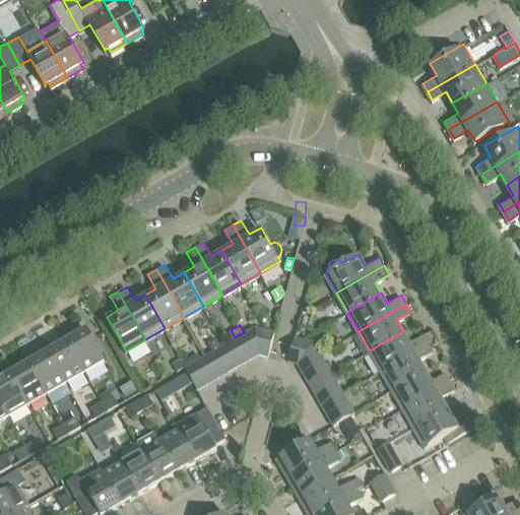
[(238,335),(250,357),(259,351),(255,325),(244,332),(238,335)]
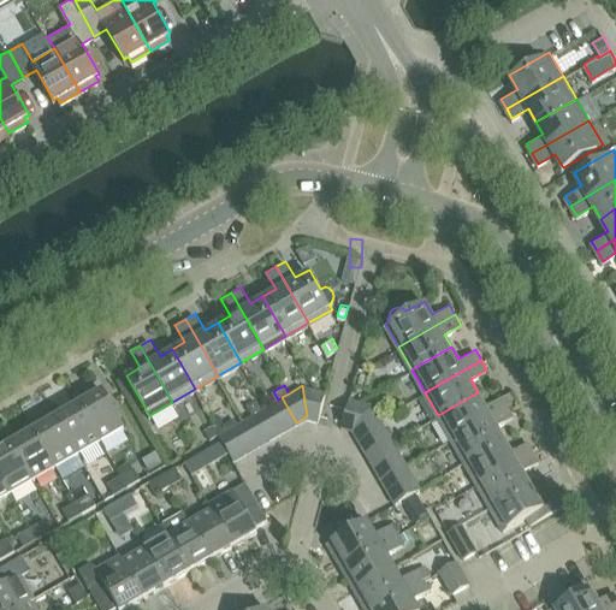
[(302,385),(307,416),(318,420),(326,391),(302,385)]
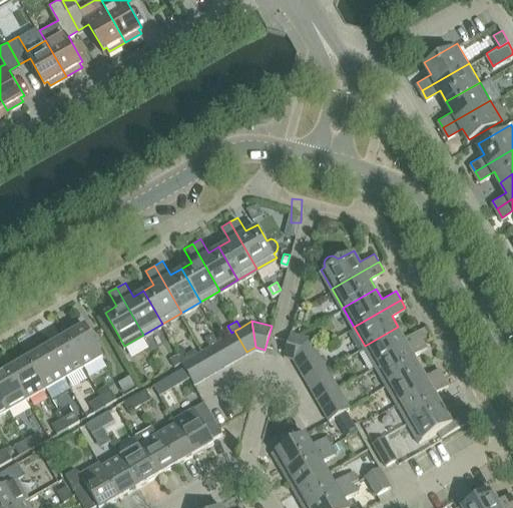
[(66,334),(83,365),(103,353),(85,323),(66,334)]
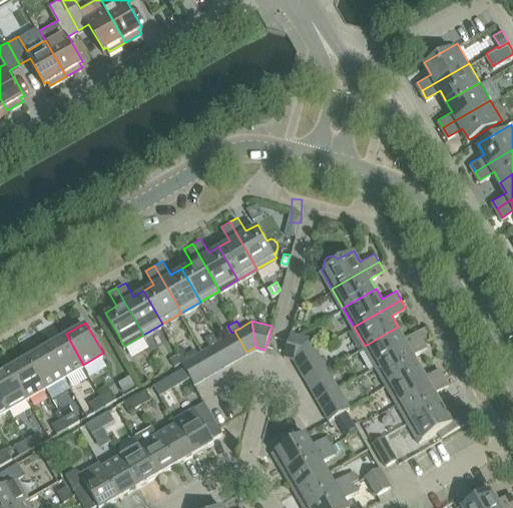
[(376,365),(423,338),(418,329),(404,337),(398,327),(365,346),(376,365)]
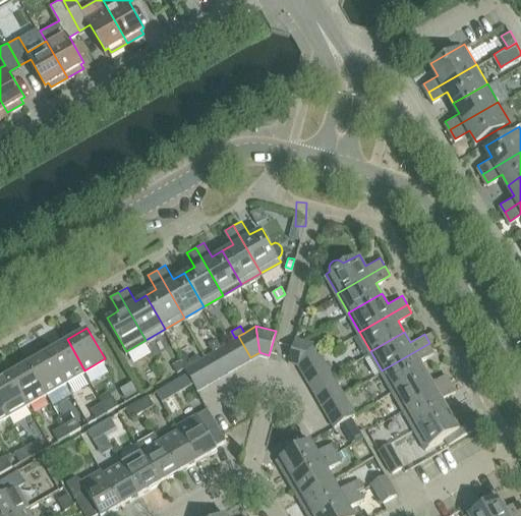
[(216,336),(209,340),(214,348),(221,343),(216,336)]
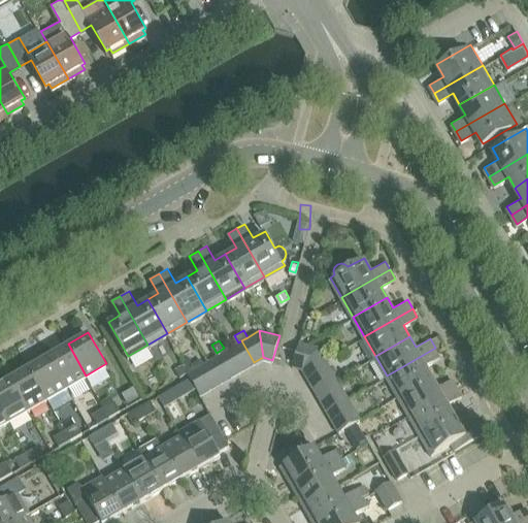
[(231,347),(243,368),(254,362),(241,340),(238,342),(231,347)]
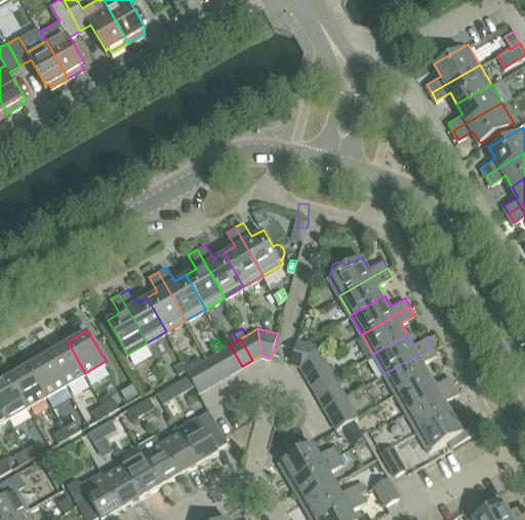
[(301,365),(317,345),(297,340),(291,363),(301,365)]
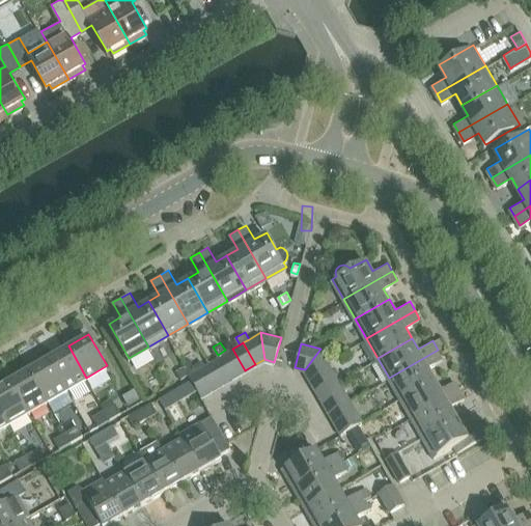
[(86,378),(68,345),(49,357),(67,389),(86,378)]
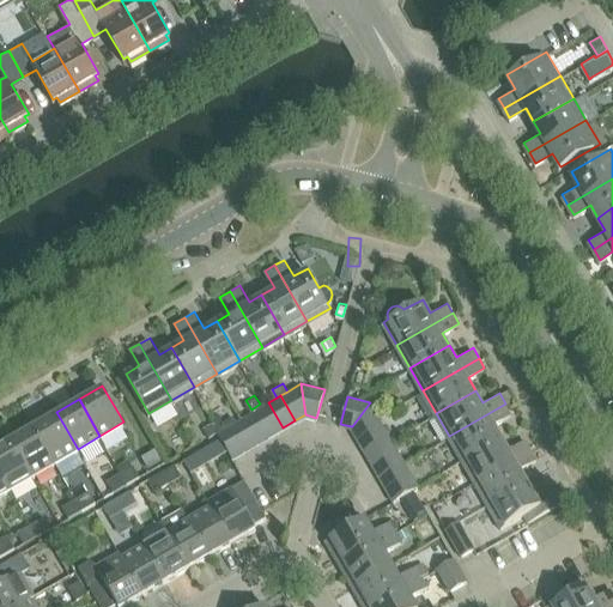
[(269,435),(283,428),(268,402),(255,410),(269,435)]
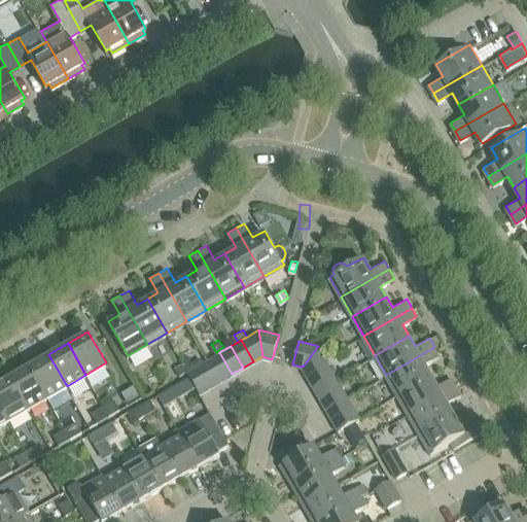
[(318,346),(303,367),(308,376),(328,363),(318,346)]
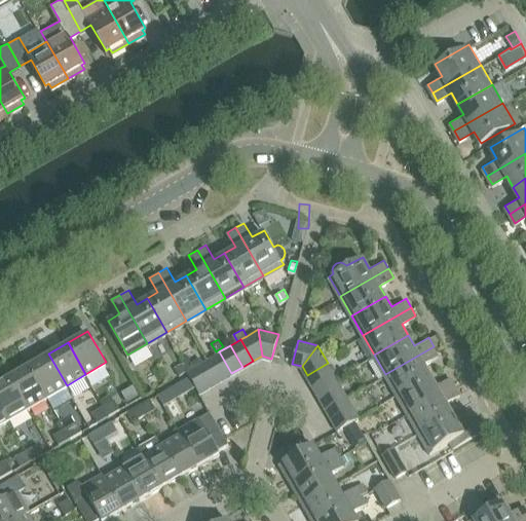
[(396,393),(429,373),(424,363),(438,355),(434,346),(385,374),(396,393)]
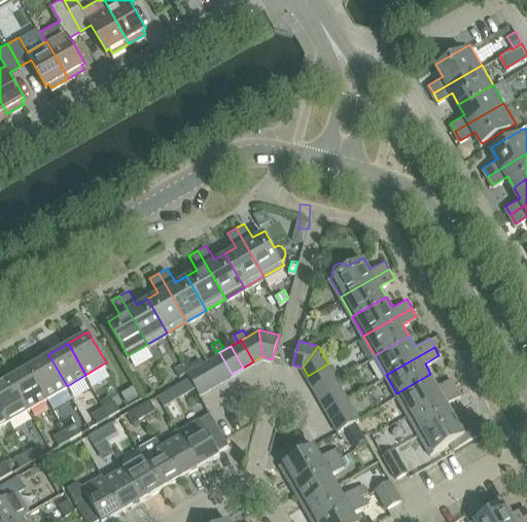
[(209,358),(221,380),(232,374),(219,352),(209,358)]
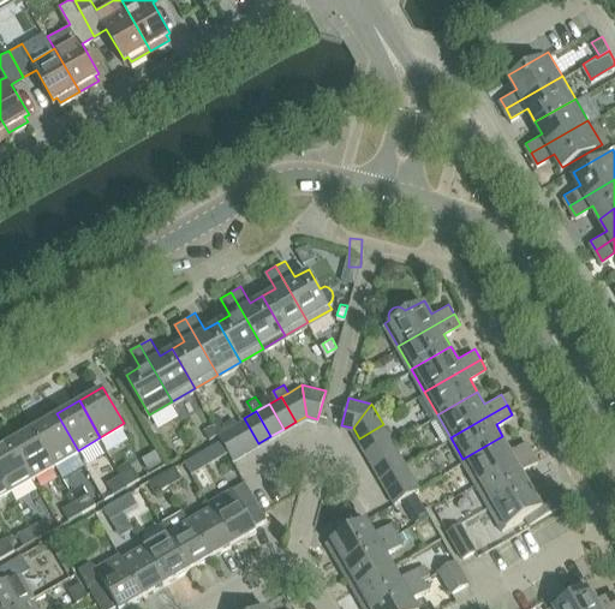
[(219,412),(213,416),(221,431),(231,425),(238,422),(234,415),(224,421),(219,412)]
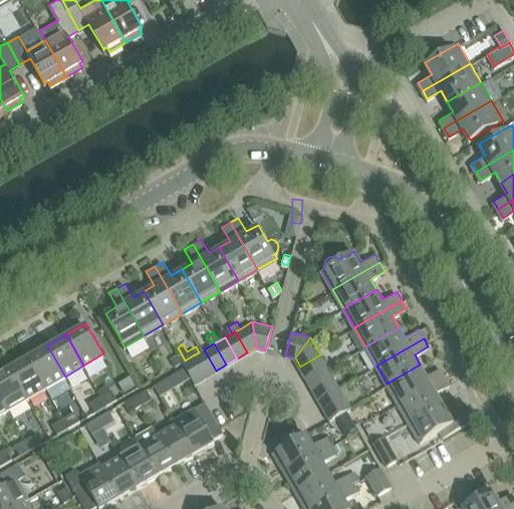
[(65,376),(47,345),(29,356),(46,387),(65,376)]
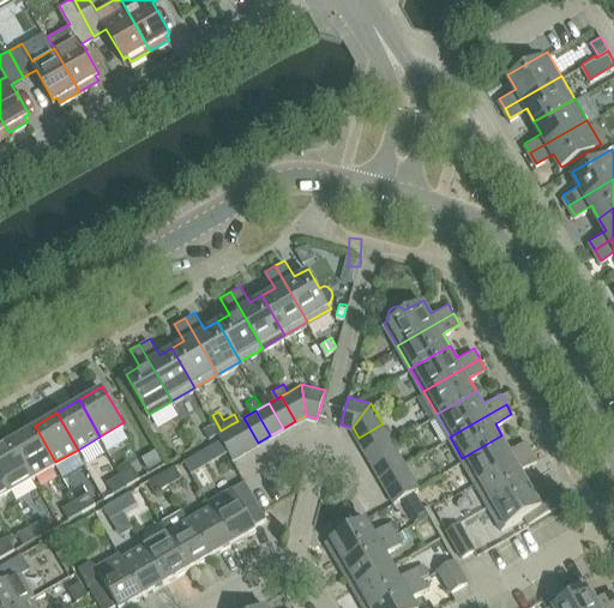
[(230,425),(245,450),(258,443),(244,417),(238,421),(230,425)]
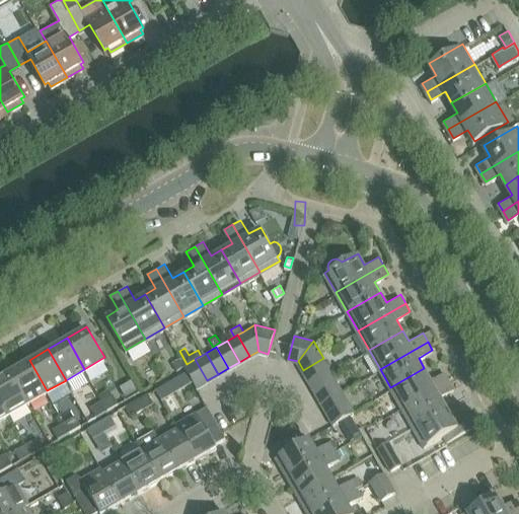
[(180,356),(173,361),(177,368),(183,364),(184,363),(180,356)]
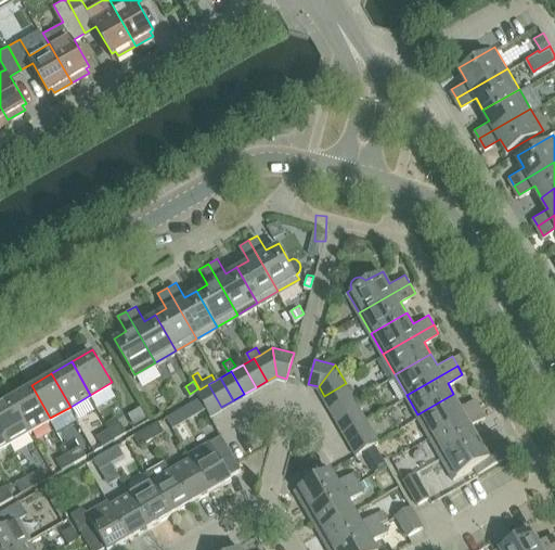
[(346,383),(324,396),(331,408),(352,395),(346,383)]
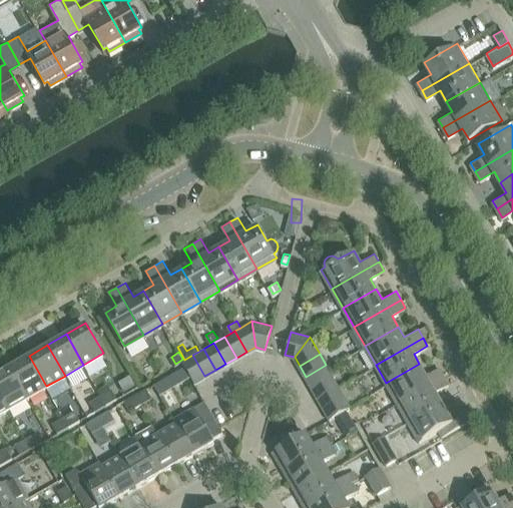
[(194,382),(204,376),(192,355),(184,360),(182,361),(184,365),(191,376),(194,382)]
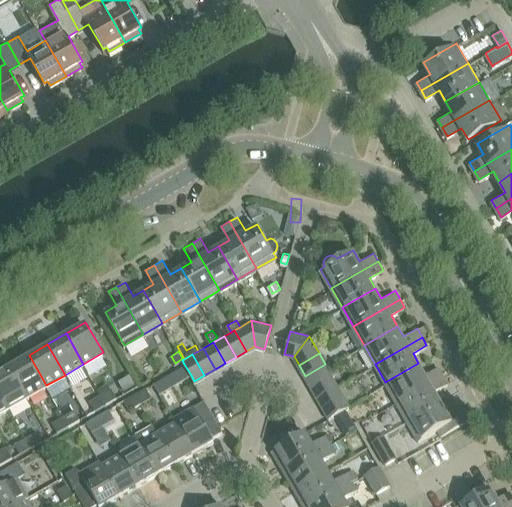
[(10,366),(27,396),(46,385),(29,355),(10,366)]
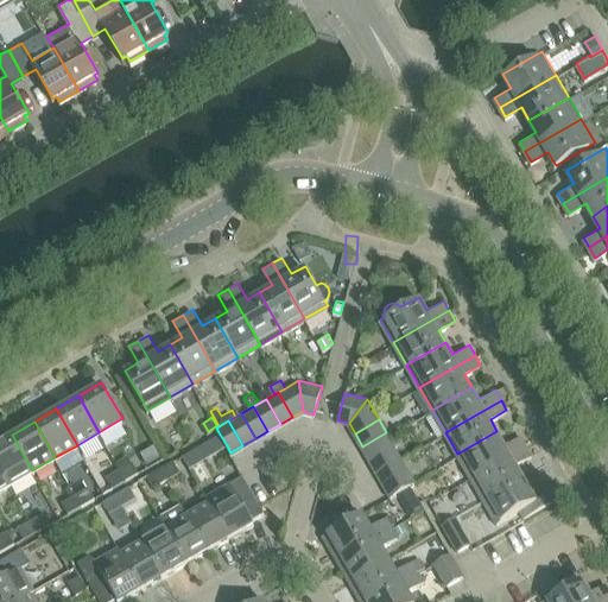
[(470,476),(526,444),(520,435),(505,444),(496,431),(457,454),(470,476)]
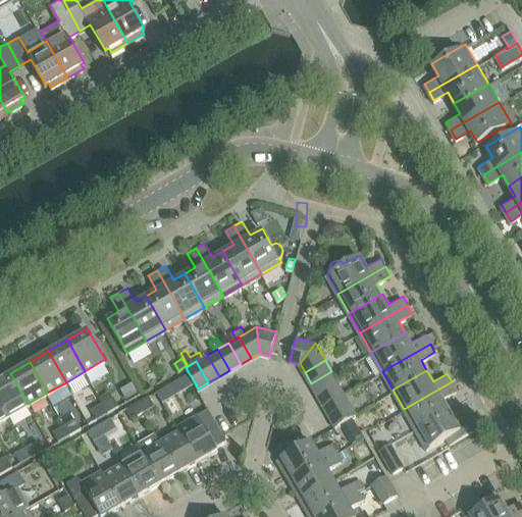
[(188,371),(174,379),(181,391),(195,382),(188,371)]
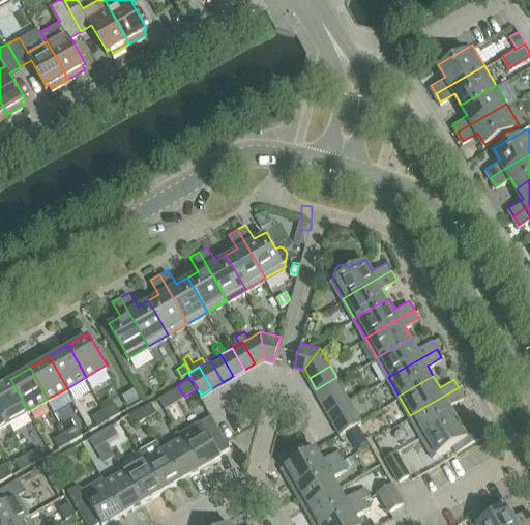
[(343,387),(336,377),(316,389),(322,400),(343,387)]
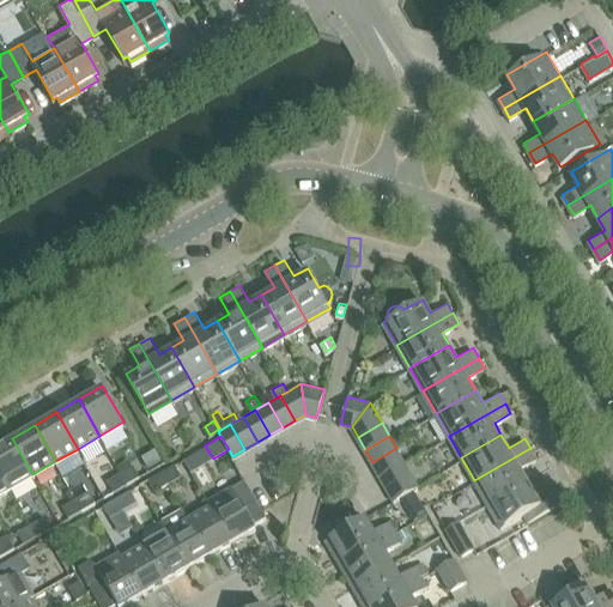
[(32,474),(12,438),(0,444),(0,469),(11,487),(32,474)]
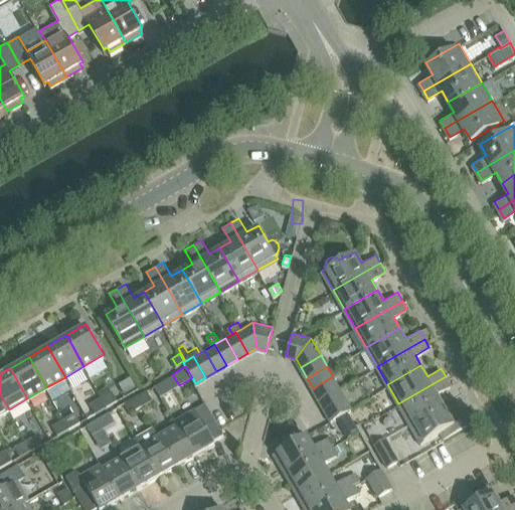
[(333,376),(313,388),(319,398),(339,386),(333,376)]
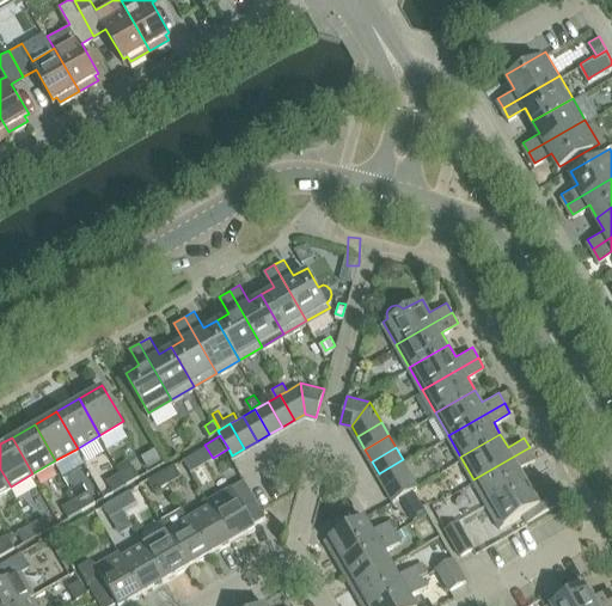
[(487,502),(526,479),(519,466),(536,457),(530,447),(473,479),(487,502)]
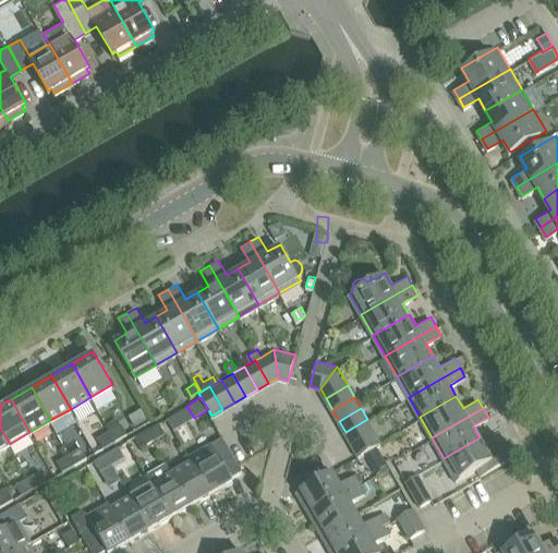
[(118,417),(106,423),(109,429),(121,422),(118,417)]
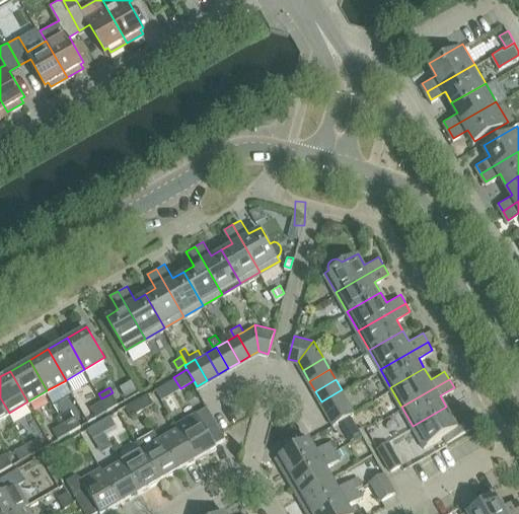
[(342,389),(321,401),(327,413),(348,400),(342,389)]
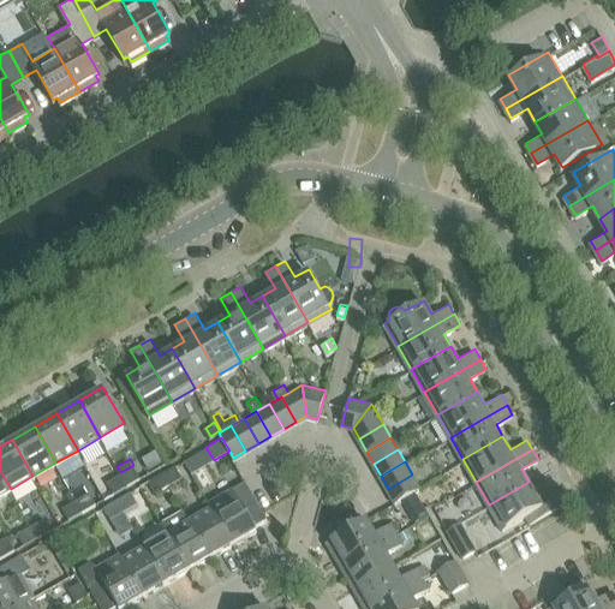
[(162,472),(169,483),(183,476),(175,464),(162,472)]
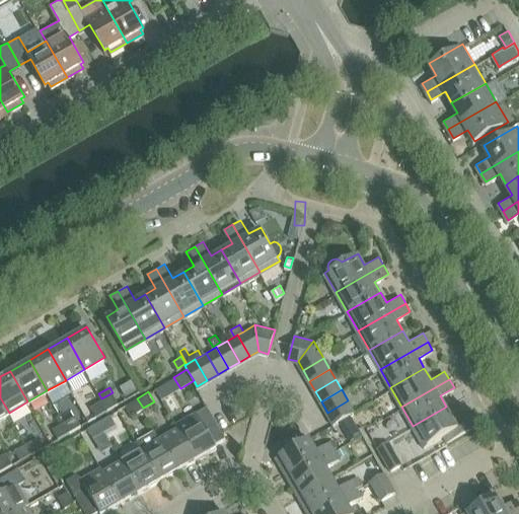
[(101,398),(107,409),(119,401),(113,392),(101,398)]
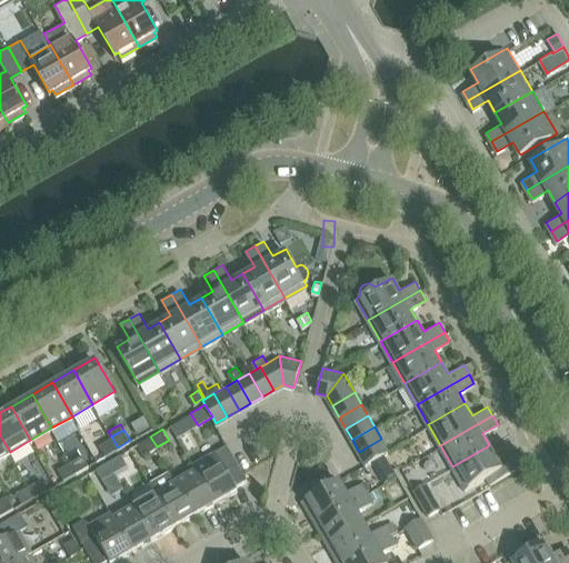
[(0,458),(10,452),(0,435),(0,458)]
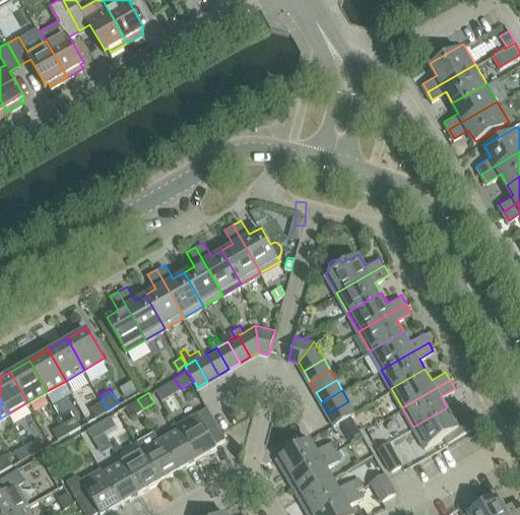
[(108,409),(102,399),(90,406),(96,415),(108,409)]
